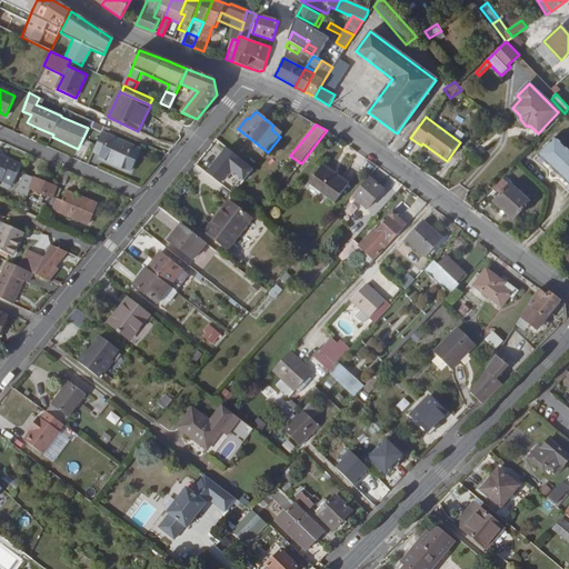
[(105,127),(102,132),(109,136),(111,129),(105,127)]
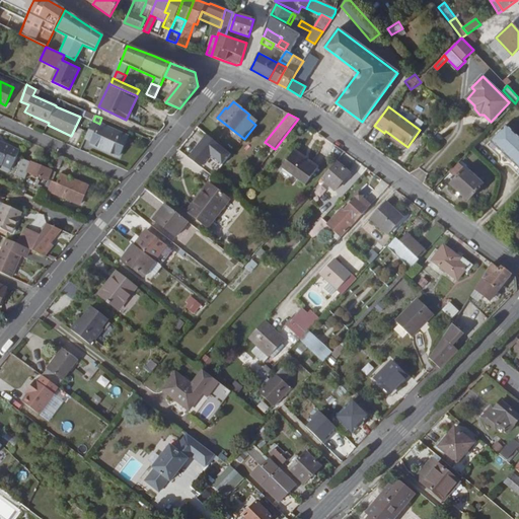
[(47,127),(48,125),(49,123),(34,117),(32,121),(47,127)]
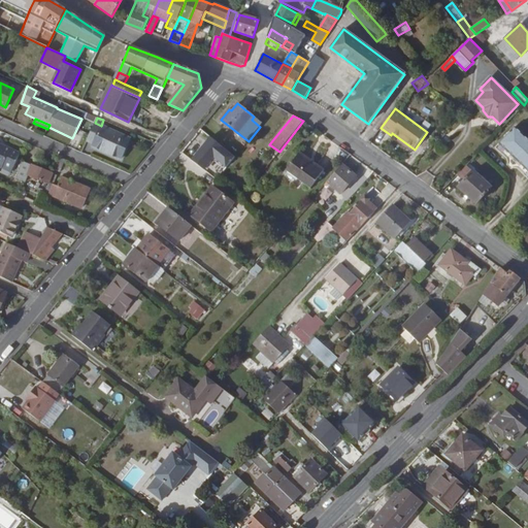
[(101,126),(95,123),(87,141),(93,143),(92,146),(121,160),(131,139),(101,126)]
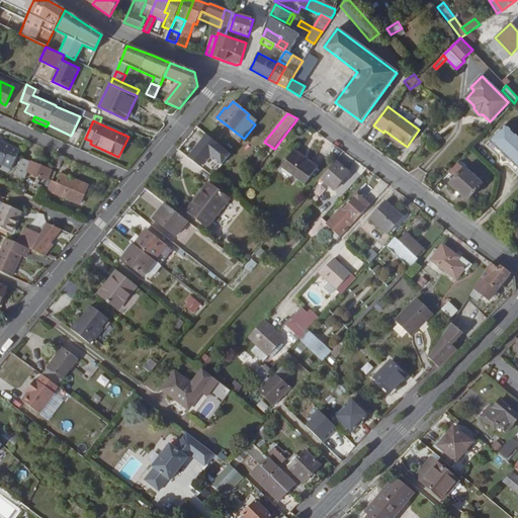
[(491,141),(517,167),(517,137),(505,125),(491,141)]
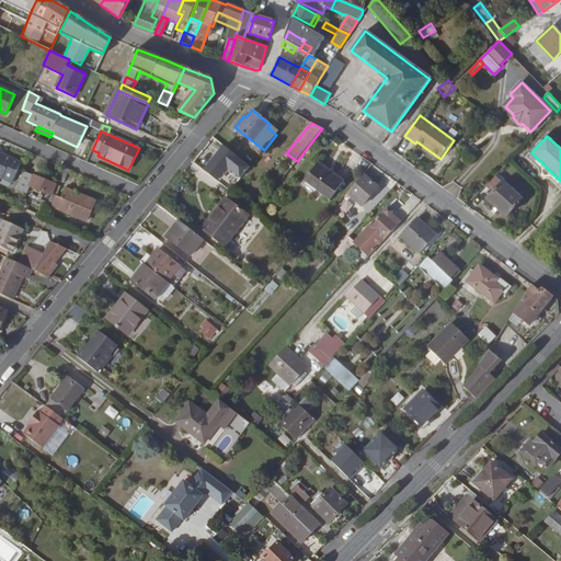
[(224,146),(204,170),(217,181),(227,167),(241,178),(250,167),(224,146)]
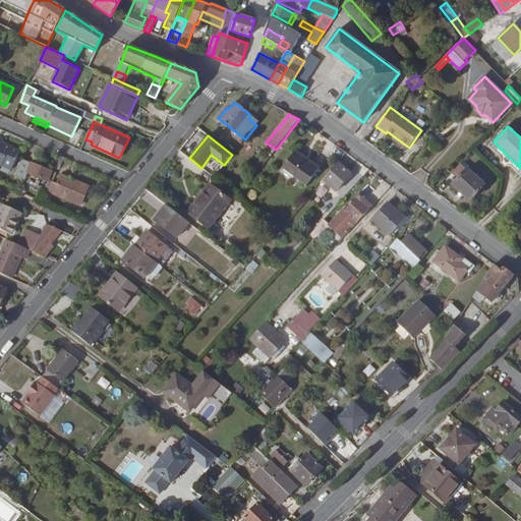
[(0,164),(3,166),(4,163),(13,167),(19,151),(0,141),(0,164)]
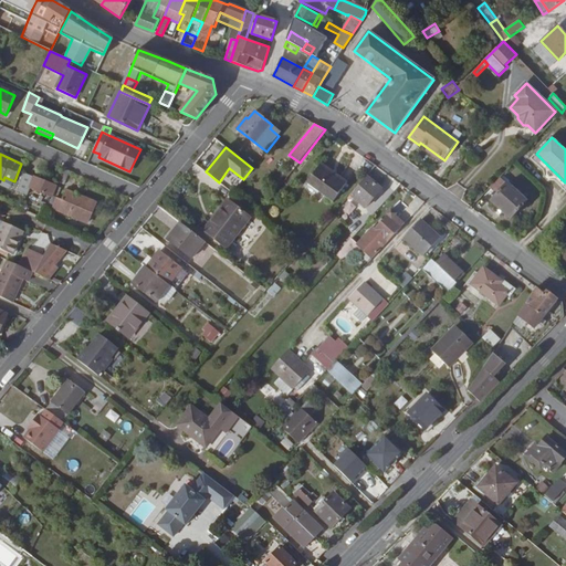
[(565,191),(565,182),(536,154),(531,158),(565,191)]
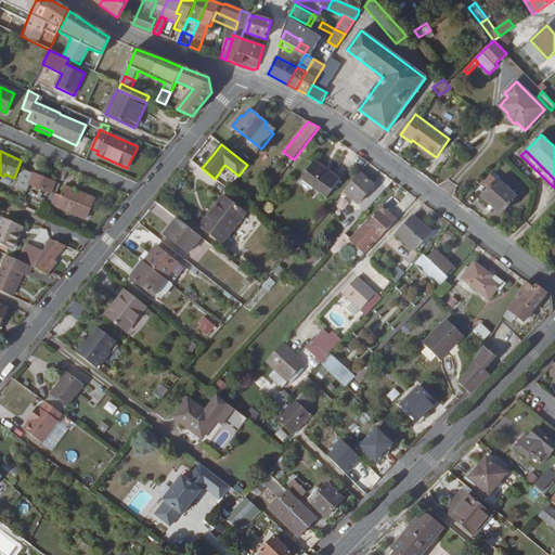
[(300,180),(326,198),(341,178),(315,159),(300,180)]
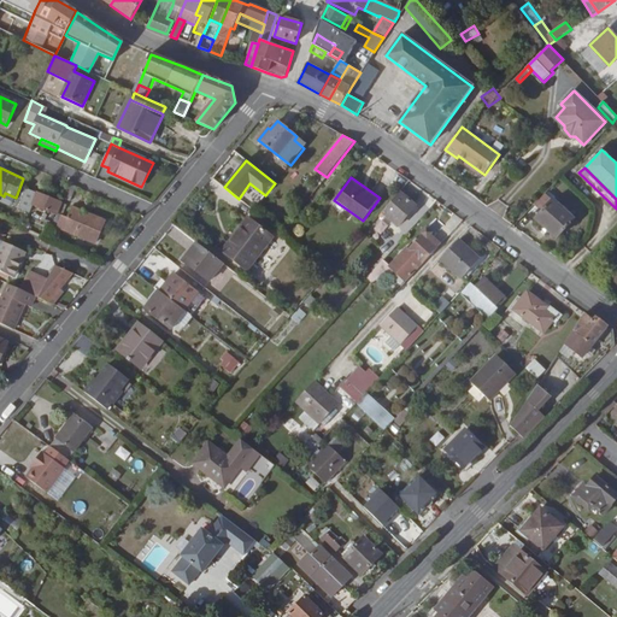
[(63,198),(69,200),(75,186),(69,183),(63,198)]
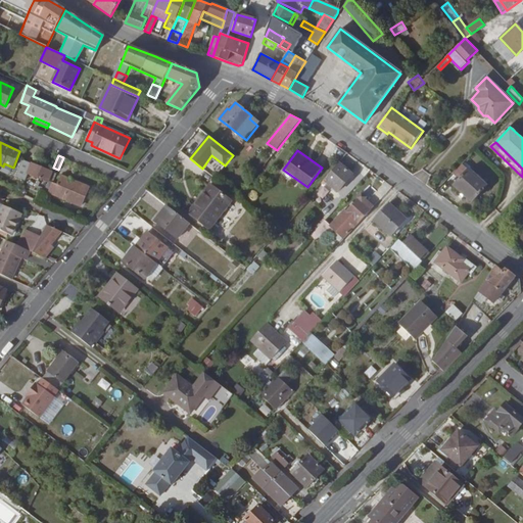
[(47,192),(52,182),(56,174),(24,160),(16,177),(26,180),(28,174),(48,182),(49,183),(45,191),(47,192)]
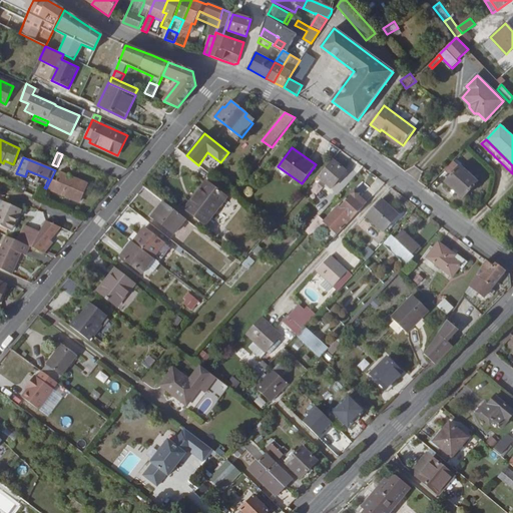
[(333,159),(318,176),(332,188),(347,171),(333,159)]
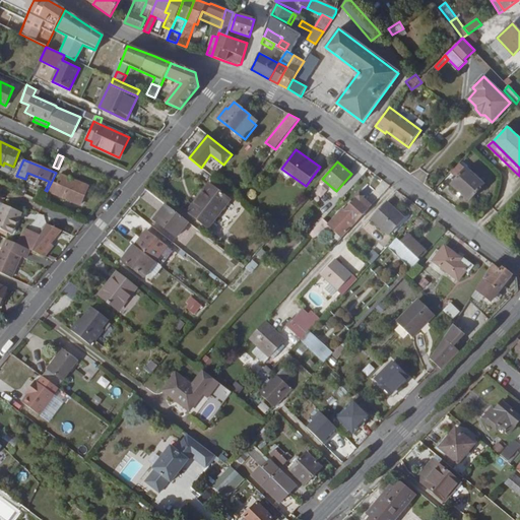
[(452,171),(459,176),(466,169),(459,163),(452,171)]
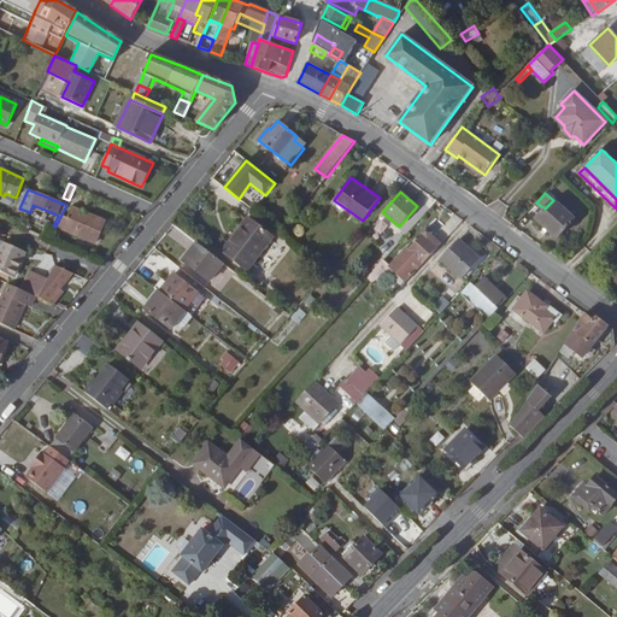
[(553,200),(545,209),(535,219),(558,239),(575,219),(553,199),(553,200)]
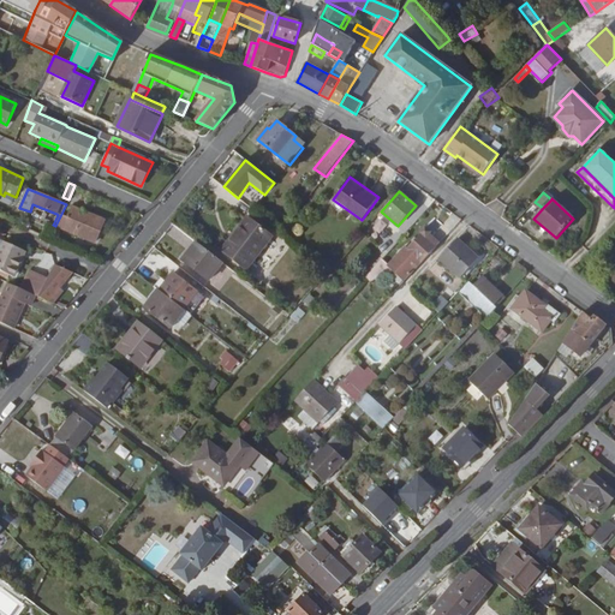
[(61,214),(55,226),(95,243),(106,220),(72,207),(67,218),(61,214)]
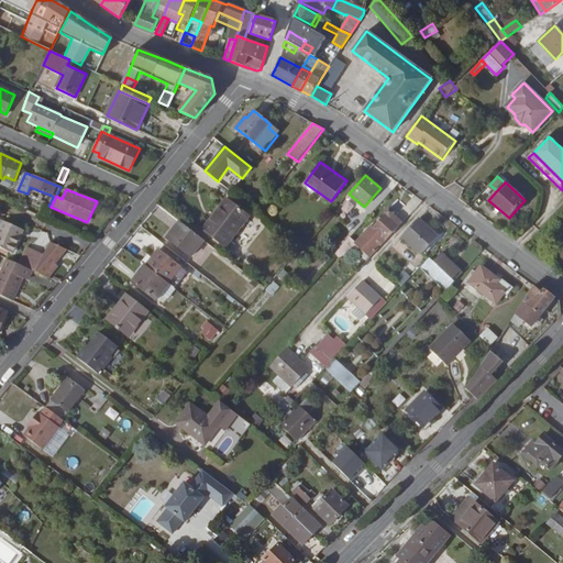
[(249,217),(225,199),(202,229),(225,246),(249,217)]
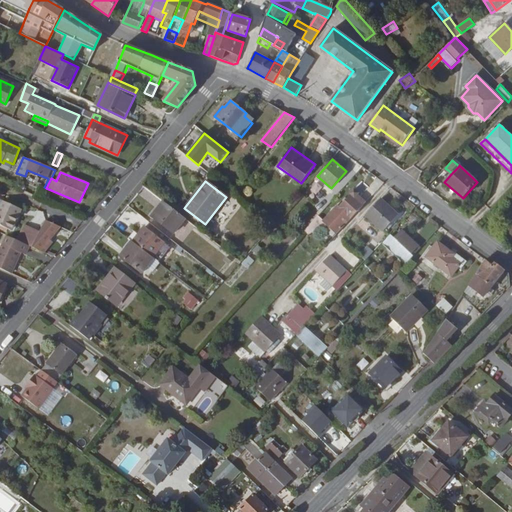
[(336,235),(363,206),(355,199),(360,193),(362,191),(357,186),(350,194),(351,195),(339,207),(337,205),(322,222),(326,225),(336,235)]
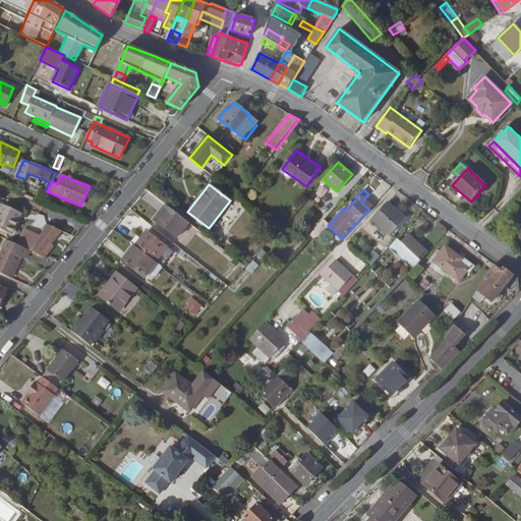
[(366,196),(361,203),(369,210),(374,204),(366,196)]
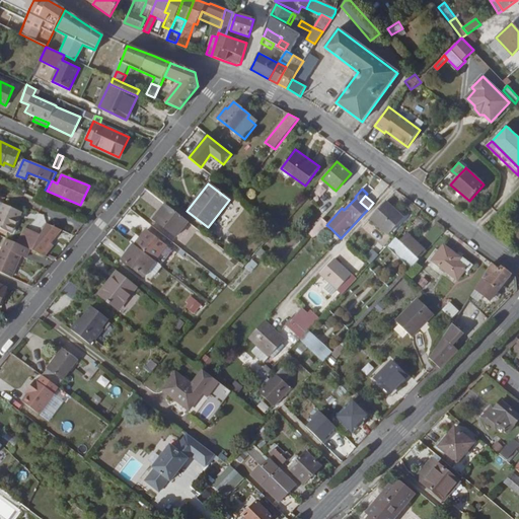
[(403,218),(386,201),(370,218),(388,235),(403,218)]
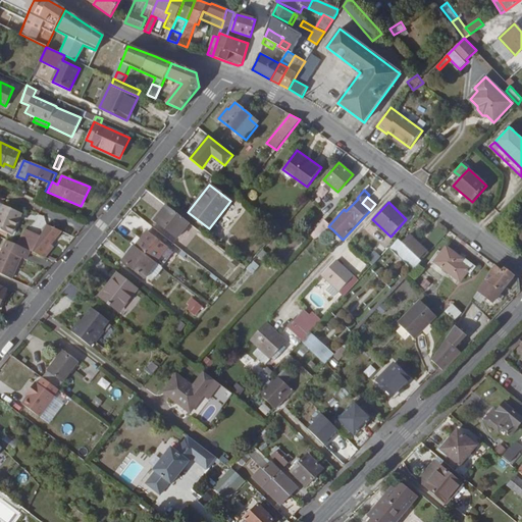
[(1,204),(0,206),(0,229),(13,236),(23,214),(1,204)]
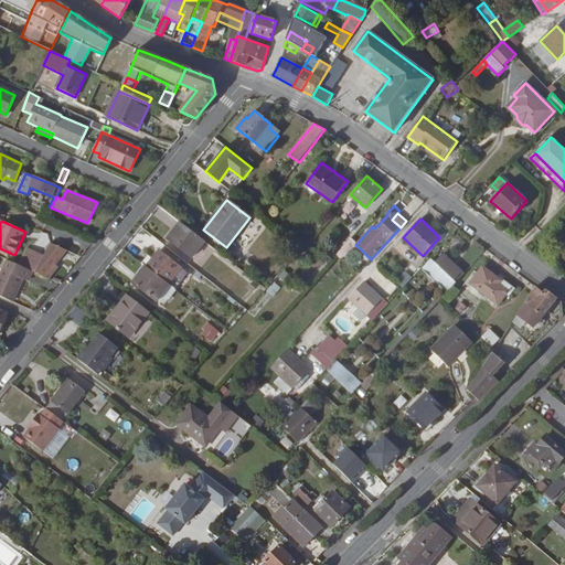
[(180,222),(167,238),(192,258),(205,242),(180,222)]
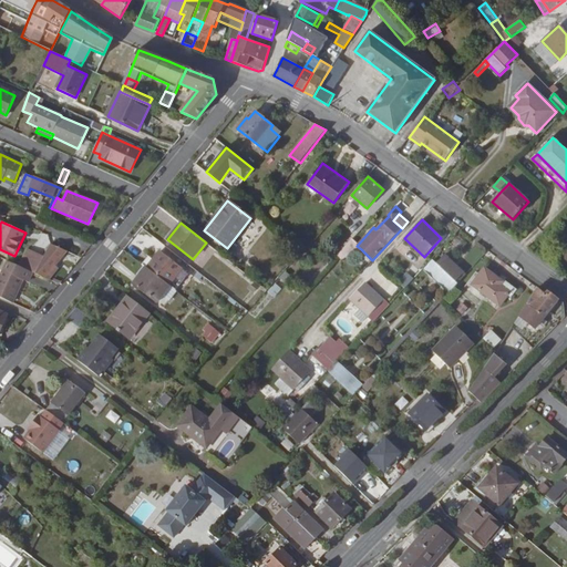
[(361,249),(357,246),(351,240),(338,254),(344,259),(350,254),(347,250),(351,246),(358,253),(361,249)]
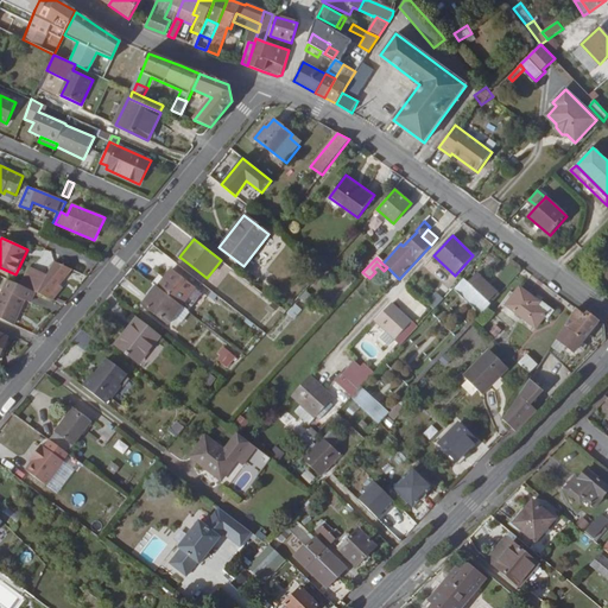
[(48,276),(39,293),(52,299),(64,286),(61,284),(73,270),(55,261),(48,276)]
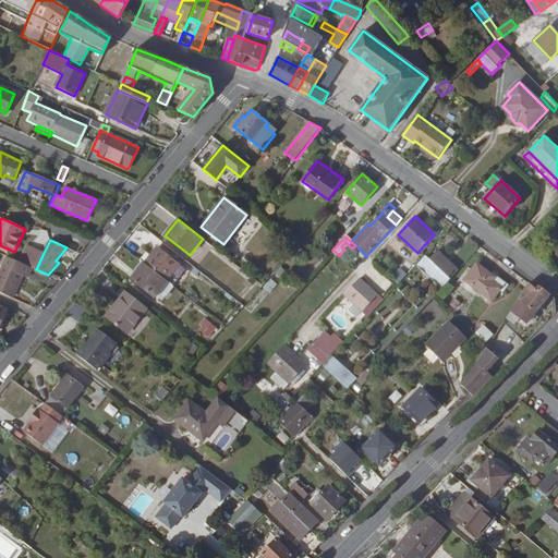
[(33,268),(36,269),(44,253),(26,244),(19,262),(33,268)]
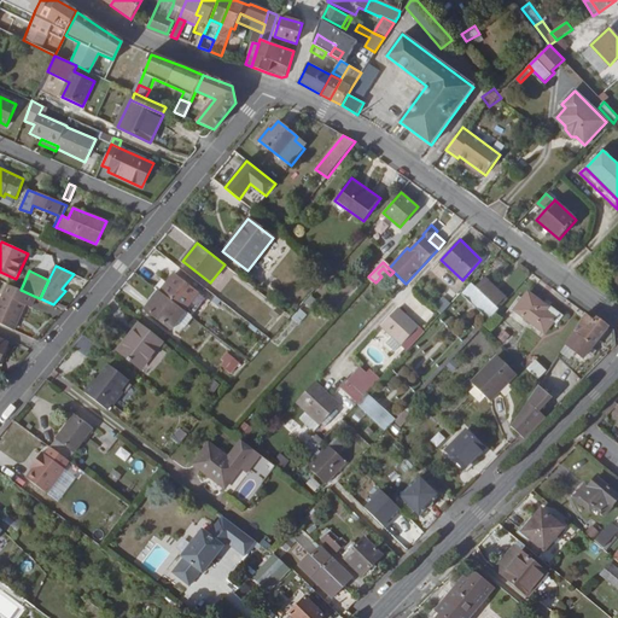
[(174,273),(159,291),(185,312),(199,293),(174,273)]
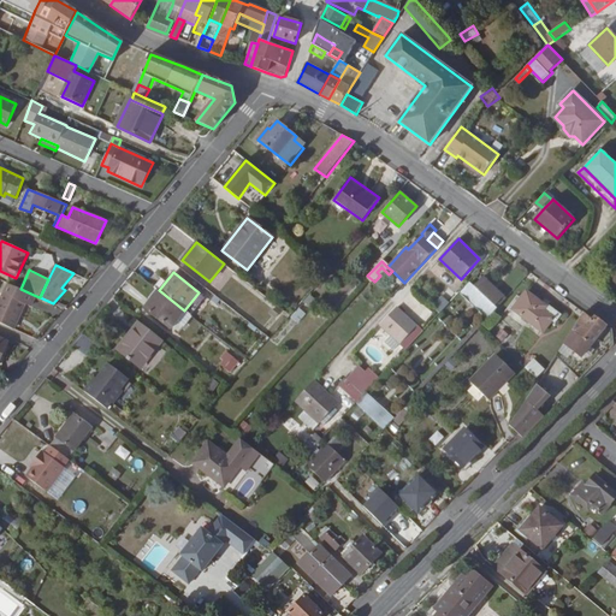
[(374,282),(367,276),(363,280),(369,286),(374,282)]
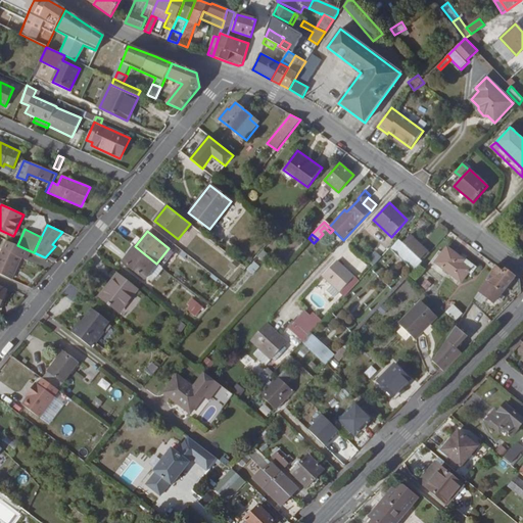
[(402,243),(407,246),(421,259),(429,251),(415,237),(412,234),(402,243)]
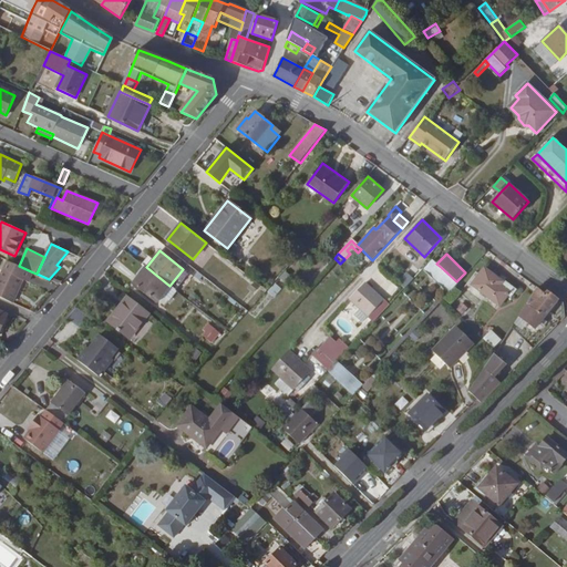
[(7,260),(2,269),(0,275),(0,297),(12,303),(23,279),(29,281),(33,272),(19,266),(7,260)]
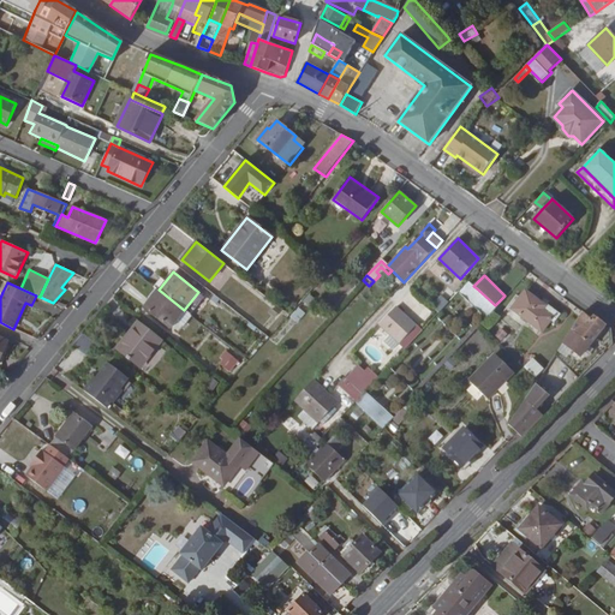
[(459,293),(483,315),(487,318),(496,308),(495,305),(478,290),(473,286),(469,282),(459,293)]
